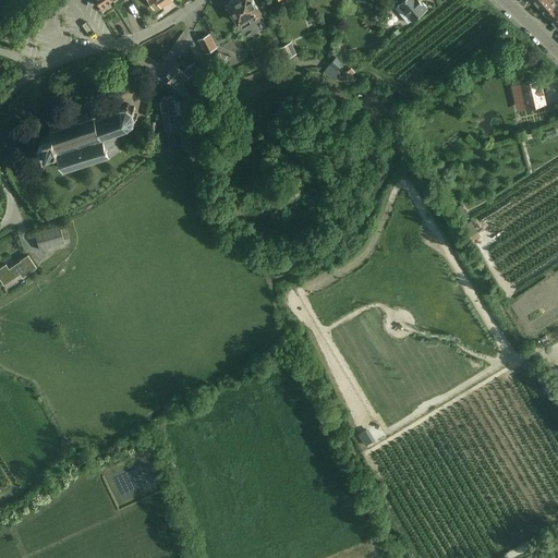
[(161,8),(171,0),(147,0),(155,10),(160,5),(161,8)]
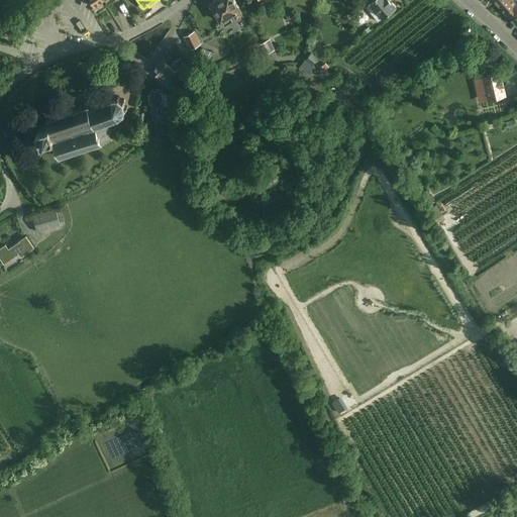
[(236,19),(242,15),(238,10),(239,10),(233,0),(216,0),(210,4),(220,21),(221,20),(224,26),(232,21),(229,16),(233,14),(236,19)]
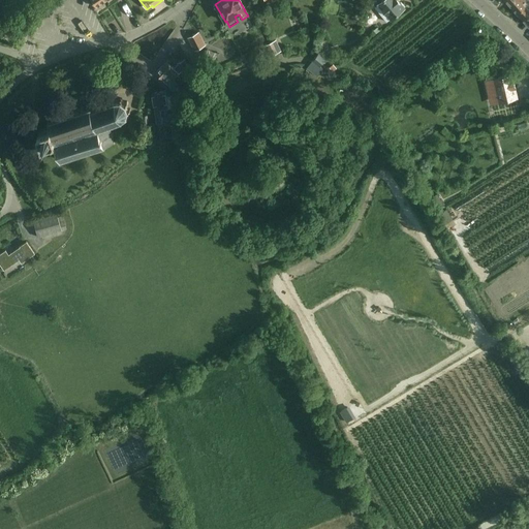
[(379,0),(371,0),(364,6),(368,12),(374,7),(386,22),(391,19),(405,7),(398,0),(382,0),(381,1),(379,0)]
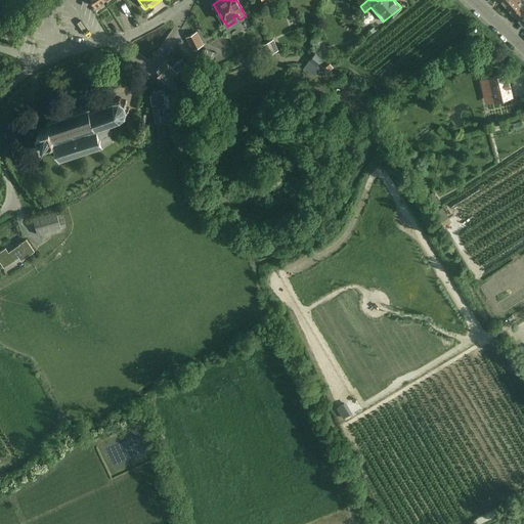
[(522,0),(506,0),(504,3),(510,10),(521,1),(522,0)]
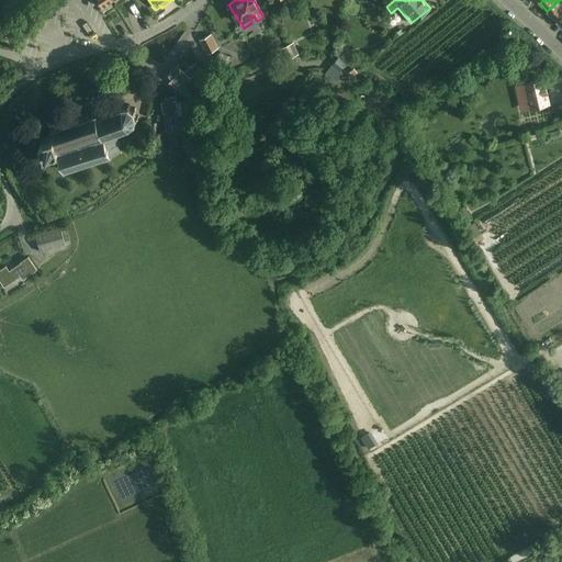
[(561,0),(549,13),(561,29),(561,27),(561,0)]
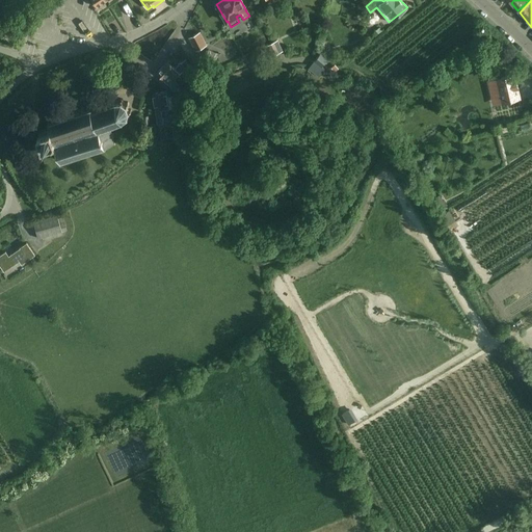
[(17,32),(24,26),(20,21),(12,28),(17,32)]
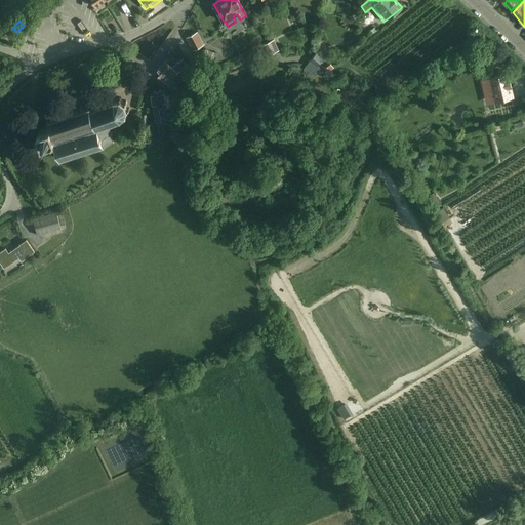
[(193,50),(203,45),(197,32),(186,37),(193,50)]
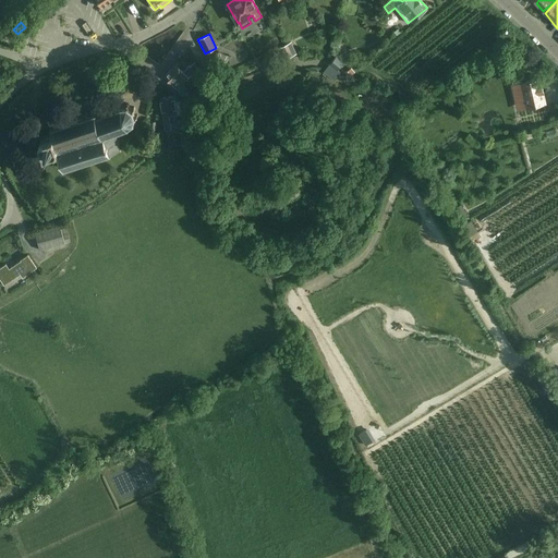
[(281,59),(296,51),(292,41),(277,49),(281,59)]
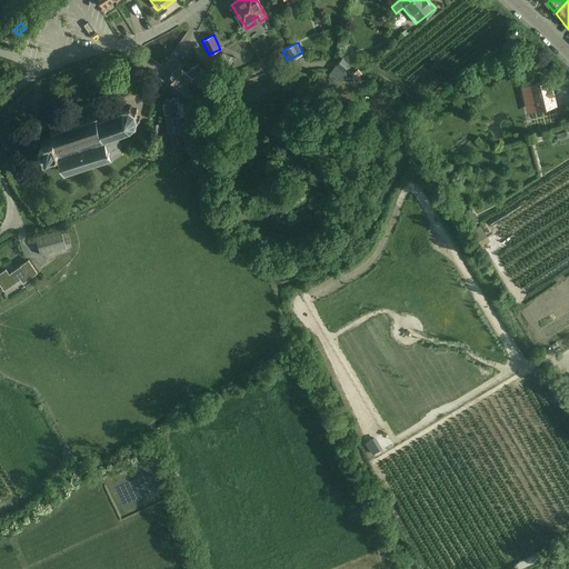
[(343,71),(350,63),(342,58),(337,65),(331,72),(341,81),(347,73),(343,71)]
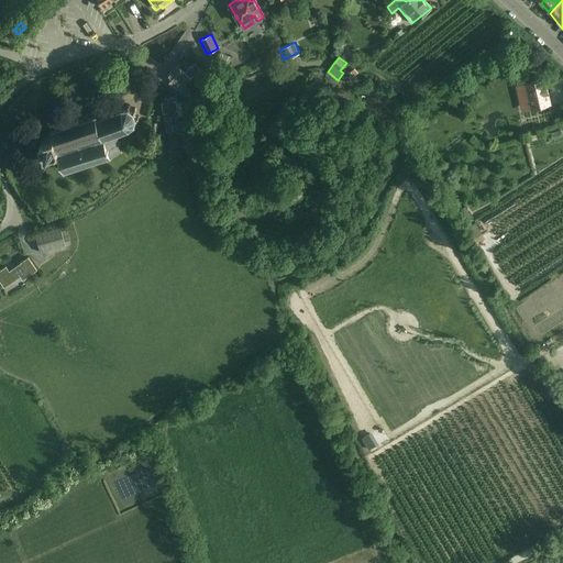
[(184,85),(192,76),(196,81),(199,80),(201,85),(207,81),(197,63),(188,67),(188,68),(185,73),(177,65),(165,77),(184,96),(189,90),(184,85)]
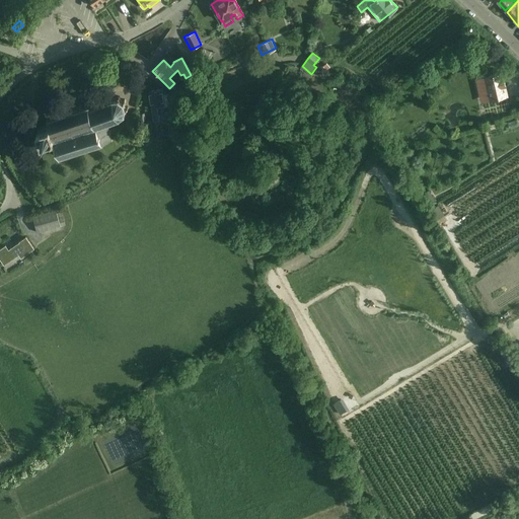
[(475,93),(484,92),(486,100),(508,95),(503,73),(472,80),(475,93)]
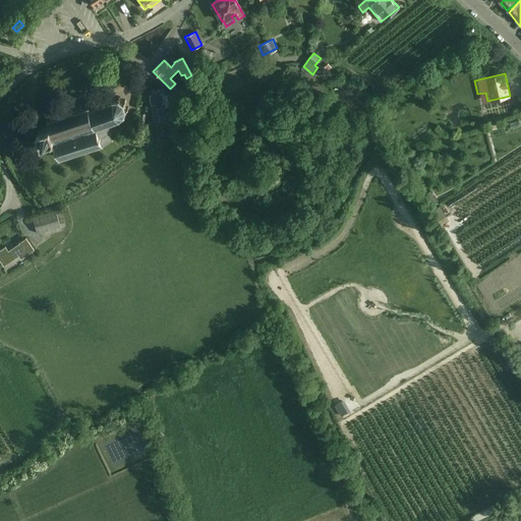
[(159,120),(157,108),(165,107),(163,90),(150,92),(152,109),(154,121),(159,120)]
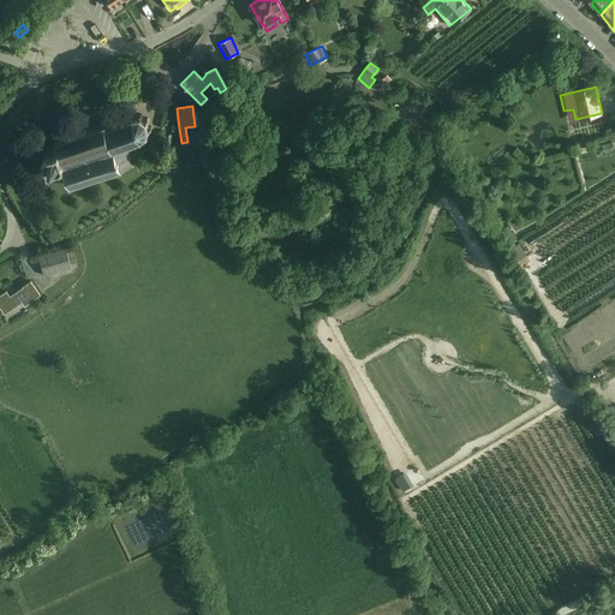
[(85,180),(95,177),(96,179),(97,178),(97,175),(107,173),(108,175),(109,174),(108,172),(119,169),(119,172),(121,171),(120,168),(123,167),(131,163),(132,166),(133,166),(132,163),(135,163),(135,161),(132,162),(130,154),(131,153),(130,153),(127,147),(132,145),(132,143),(139,141),(141,143),(143,142),(142,139),(145,136),(148,138),(149,136),(147,135),(148,130),(151,130),(151,126),(149,126),(147,121),(149,120),(148,118),(145,120),(141,118),(142,114),(139,114),(138,117),(135,117),(133,114),(131,115),(131,118),(124,120),(124,118),(121,118),(121,121),(115,123),(114,120),(112,121),(113,124),(106,126),(105,121),(102,121),(103,125),(97,126),(96,124),(94,125),(95,127),(89,130),(88,126),(85,127),(87,130),(82,132),(81,129),(78,130),(79,132),(73,135),(73,131),(71,132),(72,135),(66,137),(65,133),(64,135),(64,137),(58,139),(57,137),(54,137),(57,143),(54,143),(55,147),(47,150),(46,147),(42,148),(43,151),(41,153),(41,155),(45,154),(48,162),(45,163),(46,167),(49,166),(51,169),(53,168),(52,165),(60,162),(61,166),(64,165),(70,183),(67,184),(69,185),(71,184),(72,187),(73,186),(73,184),(83,180),(84,183),(85,183),(85,180)]
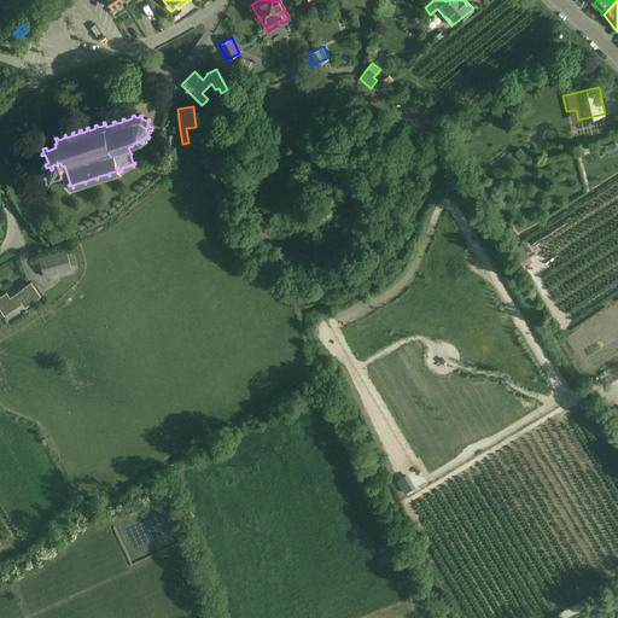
[(596,152),(599,168),(607,167),(605,151),(596,152)]
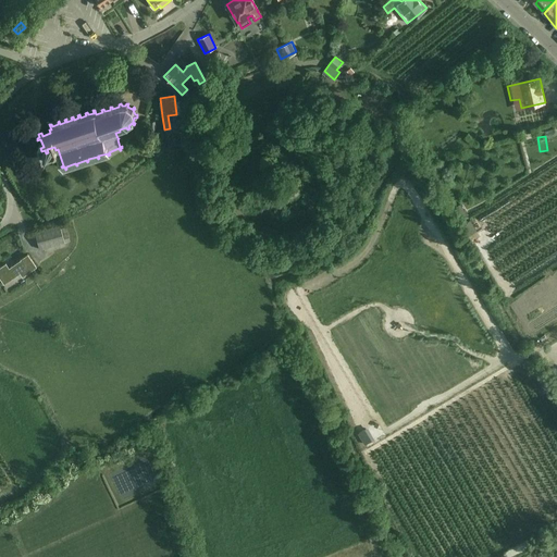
[(525,169),(528,165),(519,158),(516,161),(525,169)]
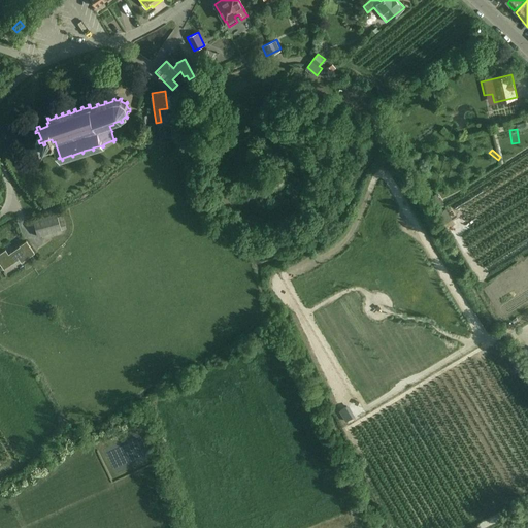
[(436,193),(429,197),(435,207),(442,203),(436,193)]
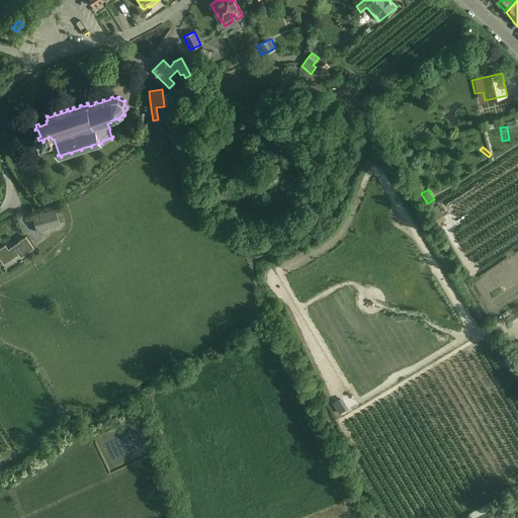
[(443,214),(437,204),(429,209),(435,220),(443,214)]
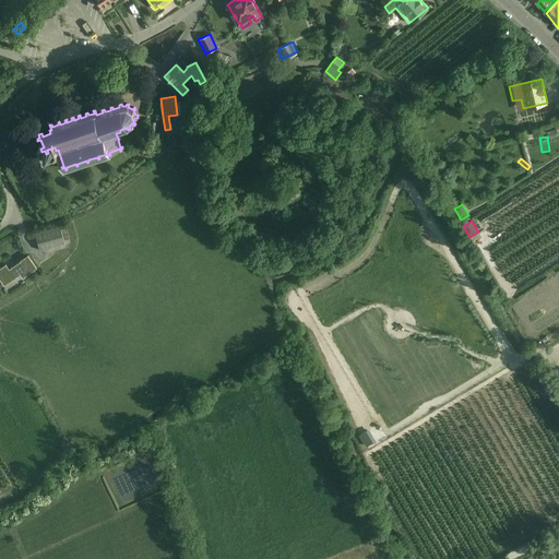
[(66,227),(60,228),(60,227),(34,234),(39,251),(64,244),(70,241),(66,227)]
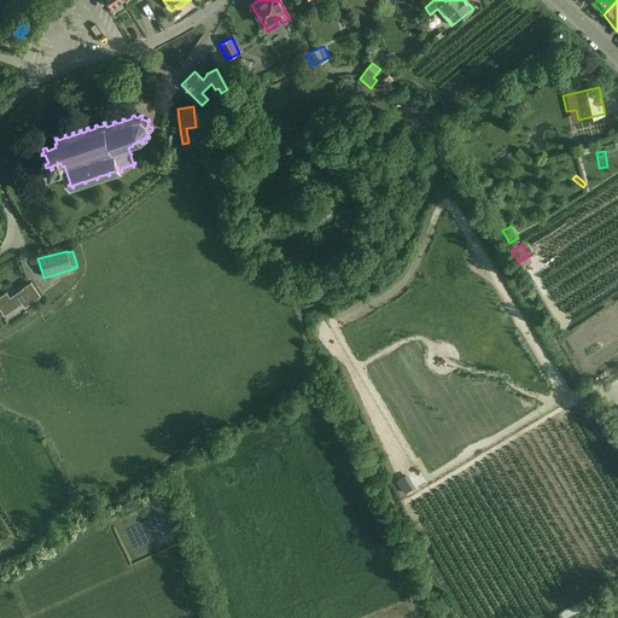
[(24,308),(40,297),(30,283),(22,289),(9,297),(6,292),(0,295),(0,310),(4,315),(21,303),(24,308)]
